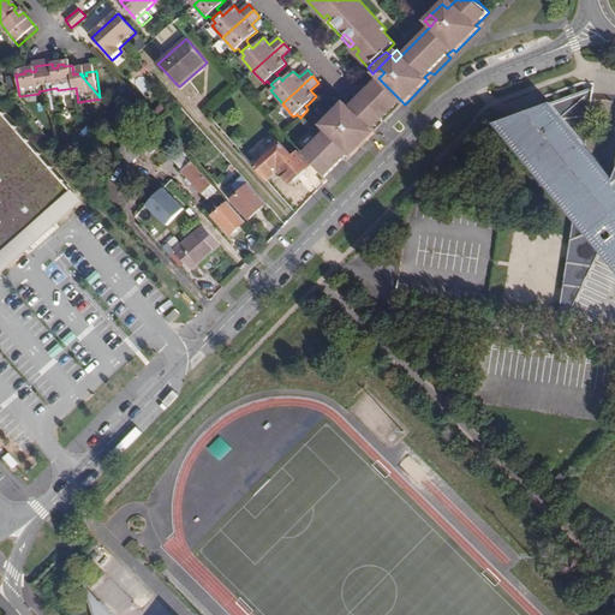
[(405,105),(378,78),(356,101),(350,107),(375,133),(382,126),(405,105)]
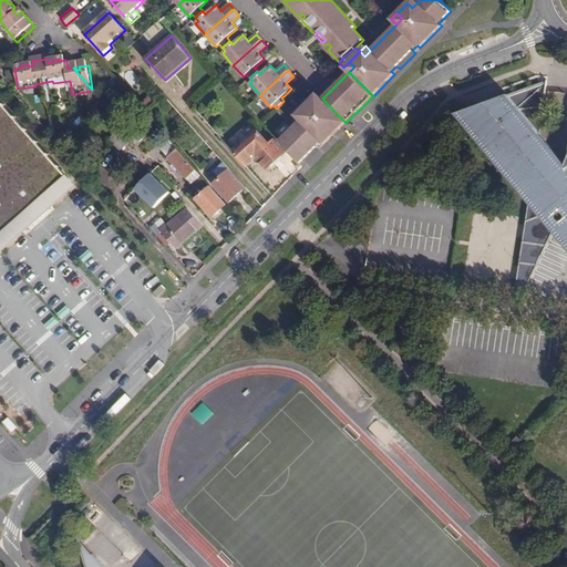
[(507,94),(538,133),(545,91),(546,80),(507,94)]
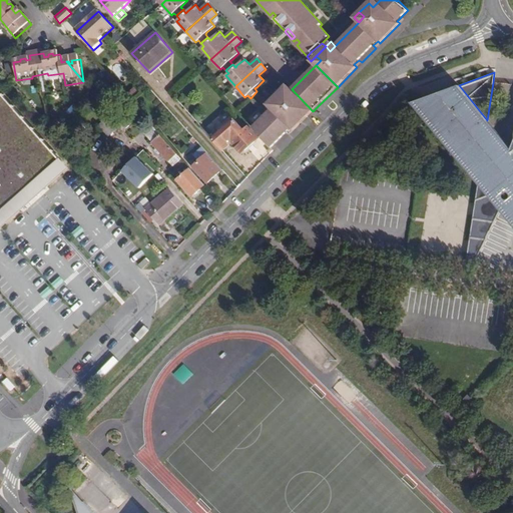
[(292,89),(288,85),(268,104),(273,109),(252,128),(272,147),(287,132),(292,128),(294,130),(313,111),(292,89)]
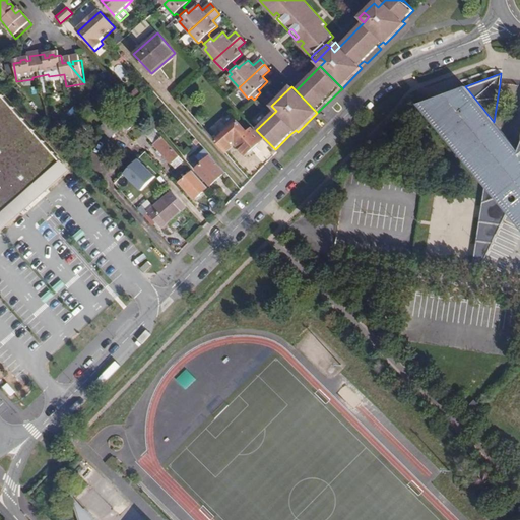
[(494,122),(465,86),(421,103),(484,178),(489,152),(515,185),(504,194),(519,210),(519,152),(519,155),(493,125),(494,122)]
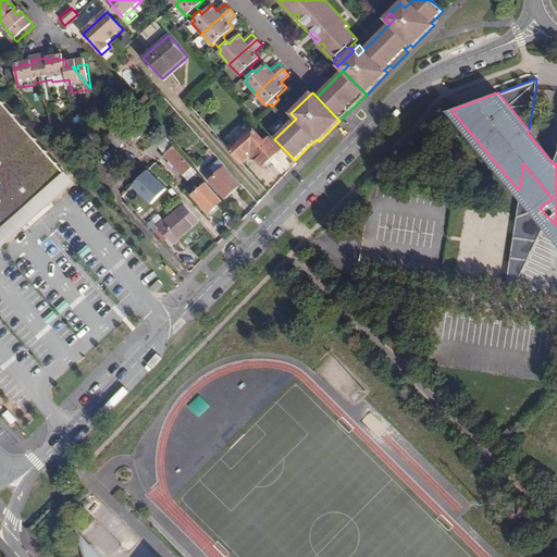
[(0,243),(74,177),(0,94),(0,243)]
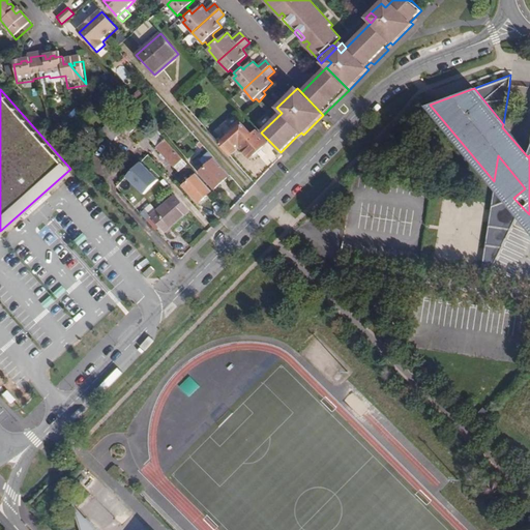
[(242,124),(239,120),(216,141),(219,145),(242,124)]
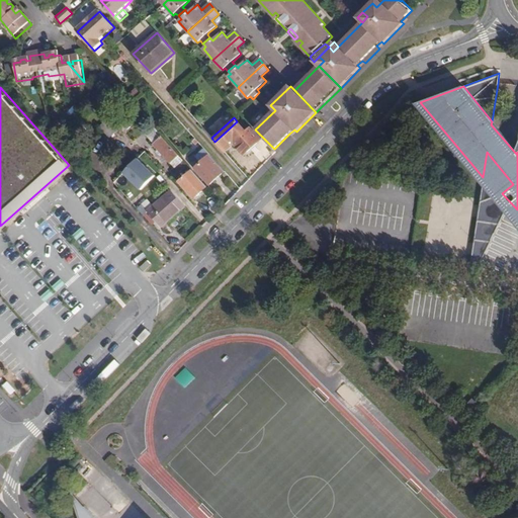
[(247,133),(237,121),(214,142),(225,153),(233,146),(242,157),(245,154),(252,149),(254,146),(261,140),(251,128),(247,133)]
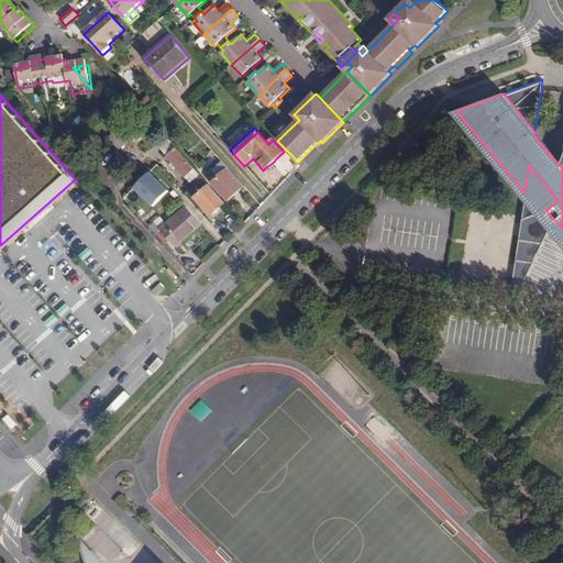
[(534,132),(533,135),(562,168),(562,165),(562,164),(534,132)]
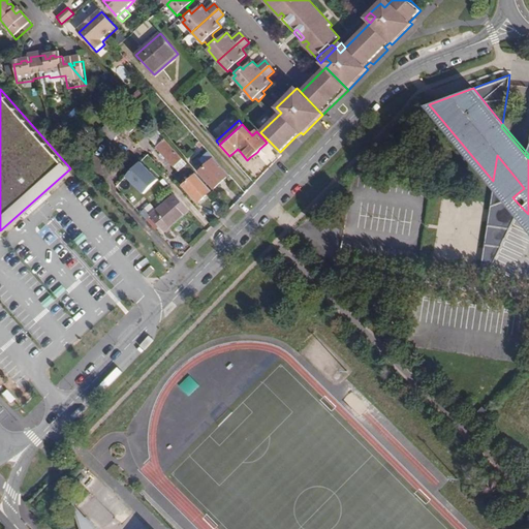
[(187,164),(155,128),(147,135),(157,147),(157,148),(162,153),(180,172),(187,164)]
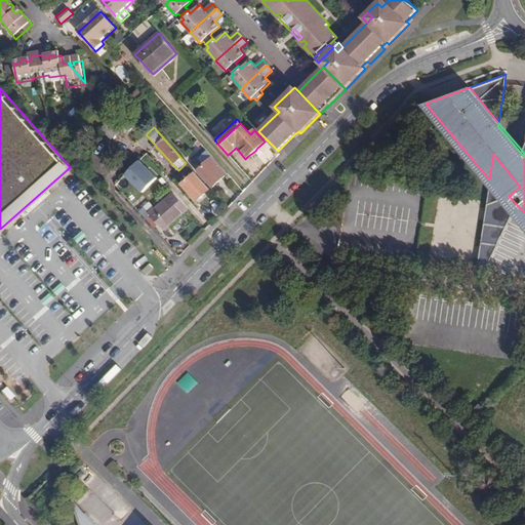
[(201,145),(198,140),(195,143),(196,145),(189,151),(191,153),(201,145)]
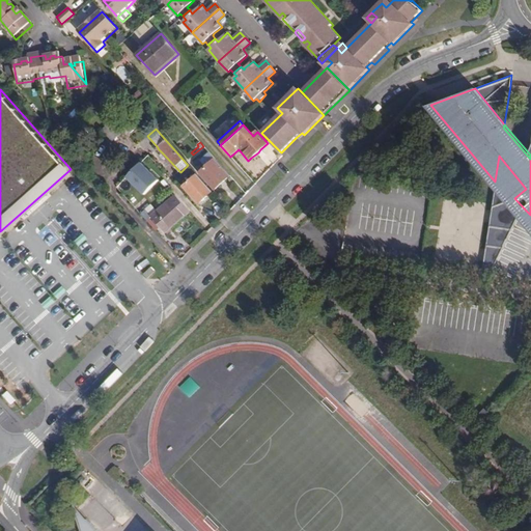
[(216,159),(210,152),(201,161),(206,167),(216,159)]
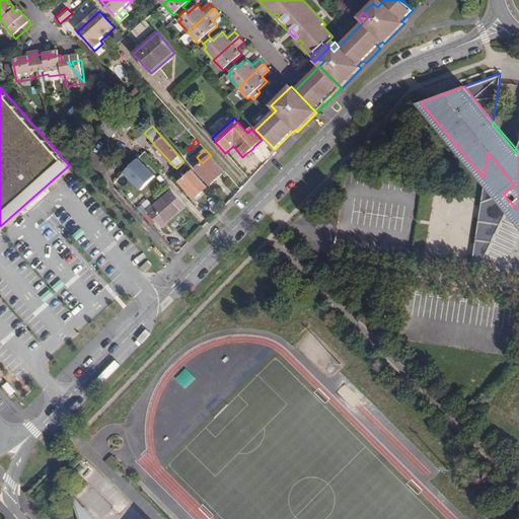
[(518,210),(503,194),(514,184),(488,152),(484,177),(469,270),(482,261),(508,206),(518,219),(518,210)]
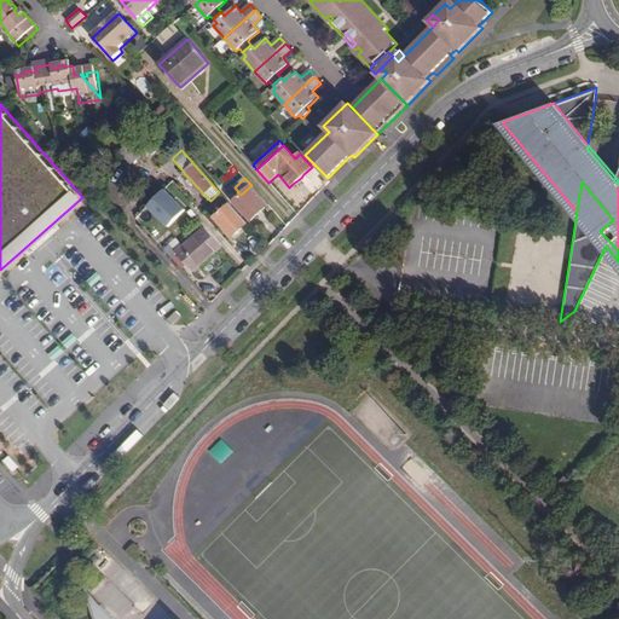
[(268,206),(252,185),(241,195),(233,201),(250,221),(268,206)]
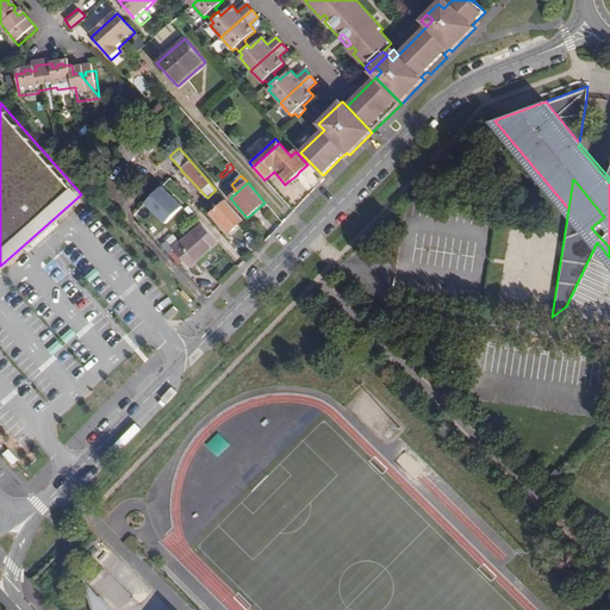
[(166,224),(182,206),(161,185),(143,204),(166,224)]
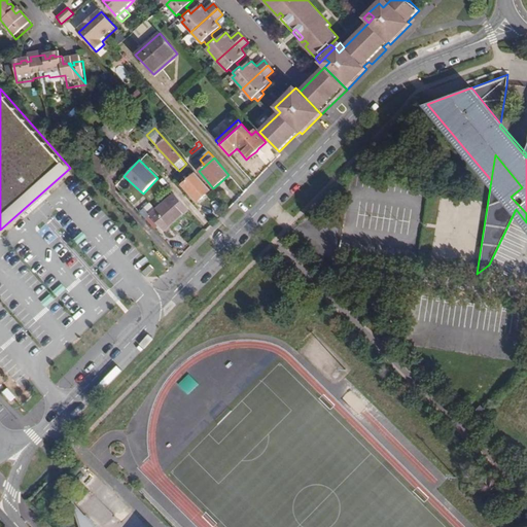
[(211,190),(196,173),(182,184),(198,202),(211,190)]
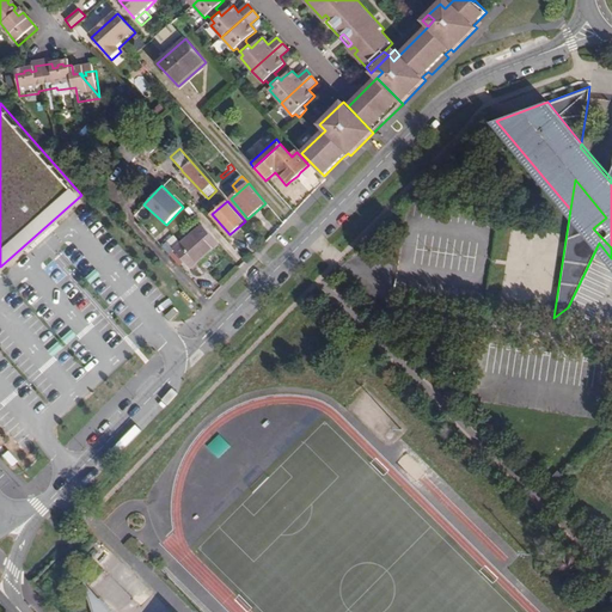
[(147,226),(135,213),(128,219),(140,232),(147,226)]
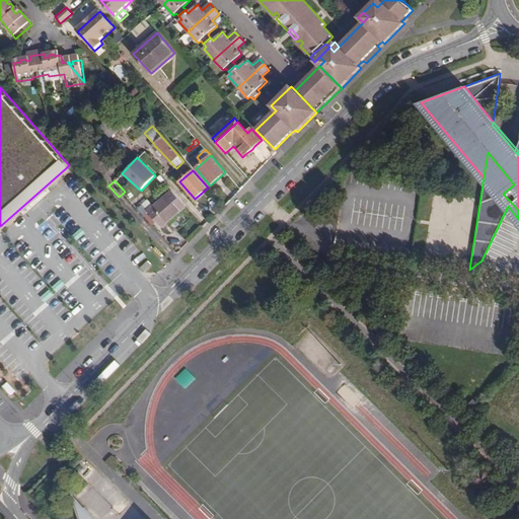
[(182,213),(169,198),(151,213),(146,207),(141,212),(159,233),(182,213)]
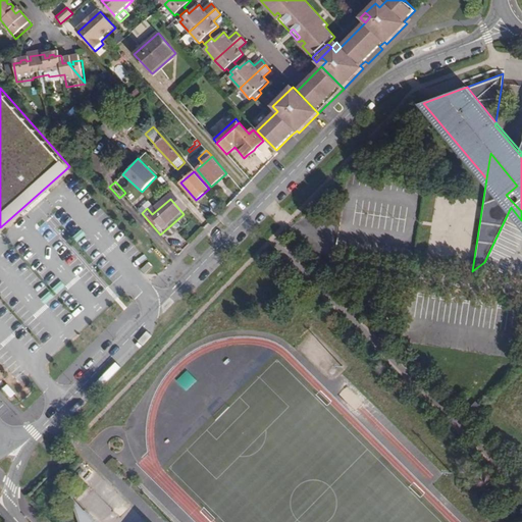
[(149,263),(141,269),(145,273),(152,266),(149,263)]
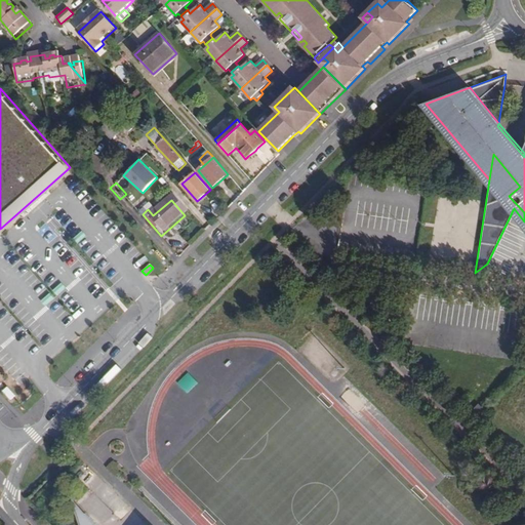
[(480,403),(469,413),(475,420),(486,410),(482,406),(480,403)]
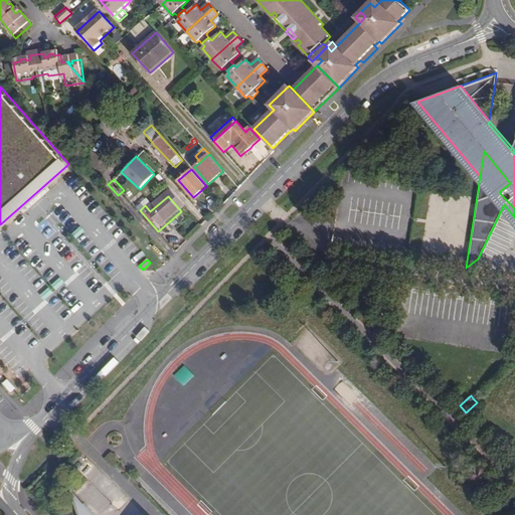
[(93,514),(71,491),(77,513),(77,514),(93,514)]
